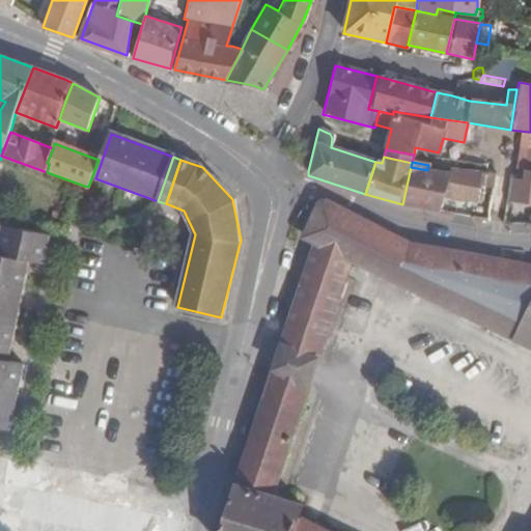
[(442,198),(449,174),(427,170),(411,167),(402,204),(439,211),(442,198)]
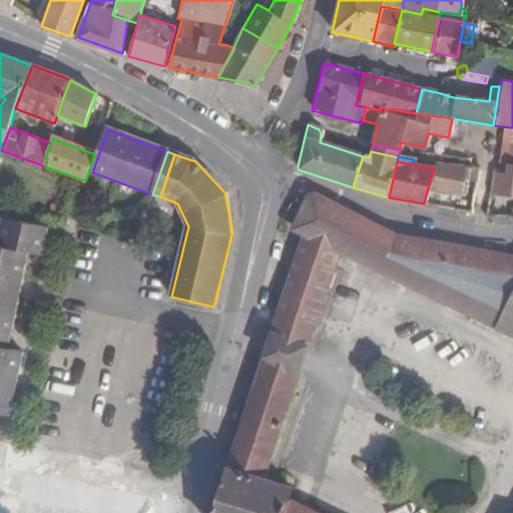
[(434,168),(427,191),(459,196),(464,166),(439,163),(434,168)]
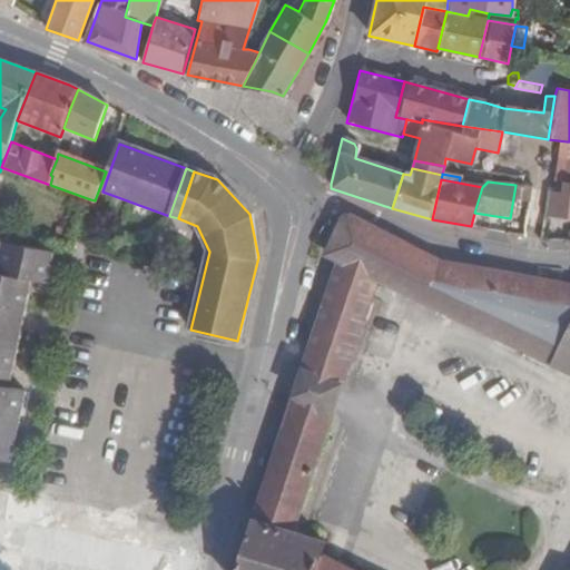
[(569,216),(569,183),(562,182),(559,182),(558,188),(546,188),(542,212),(569,216)]
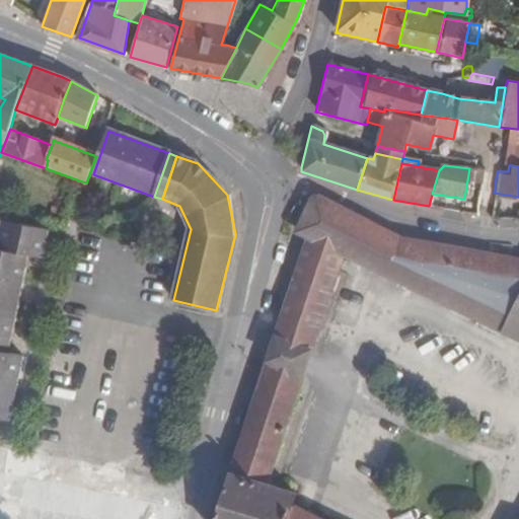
[(518,261),(399,239),(315,197),(298,233),(307,238),(275,339),(309,352),(343,253),(495,327),(518,339),(518,261)]
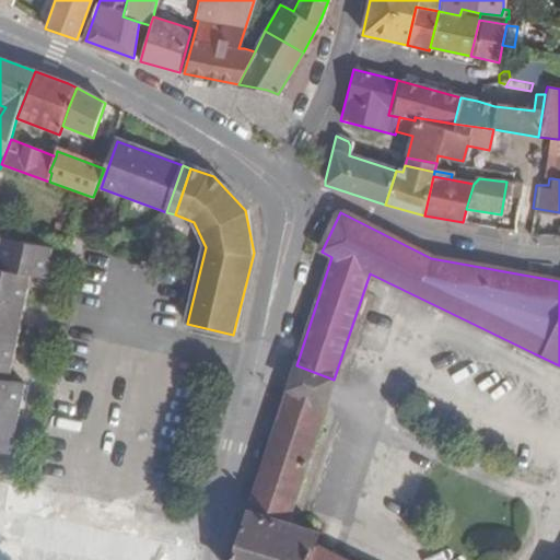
[(0,372),(10,374),(31,276),(47,279),(53,248),(4,238),(0,257),(0,372)]
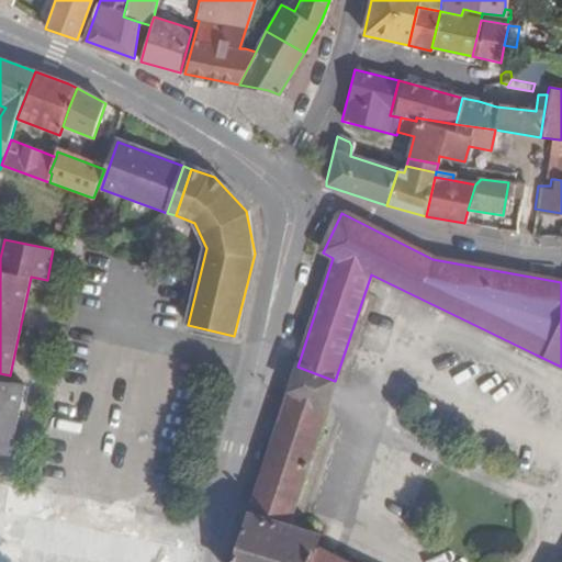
[(335,381),(298,367),(290,389),(327,407),(335,381)]
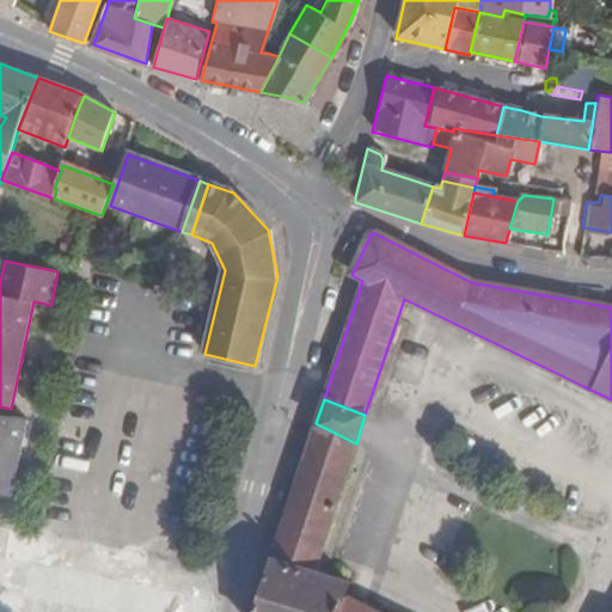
[(0,416),(8,418),(11,409),(0,407),(0,416)]
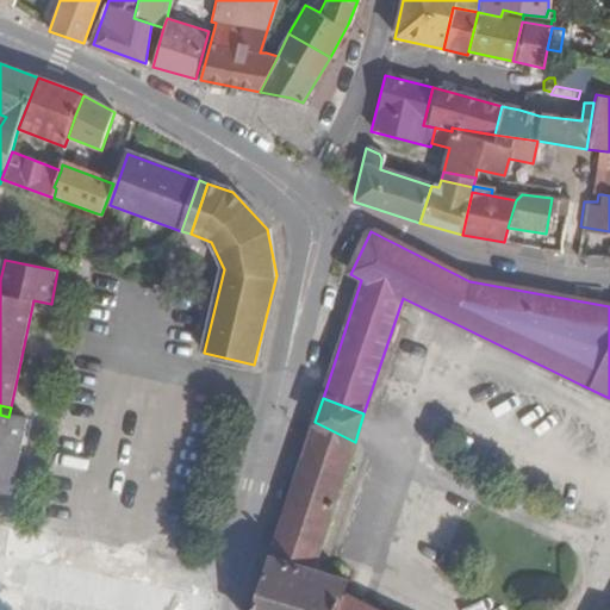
[(8,417),(0,415),(0,492),(13,496),(29,421),(8,417)]
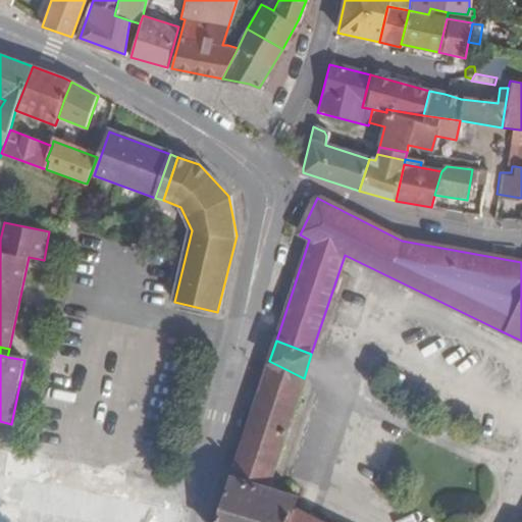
[(266,486),(304,378),(269,361),(235,468),(217,521),(286,521),(293,509),(296,497),(295,497),(266,486)]
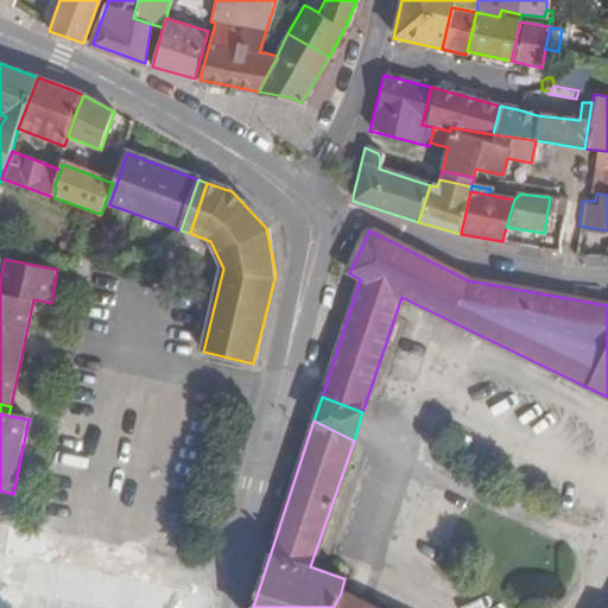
[(372,607),(341,593),(334,607),(372,607)]
